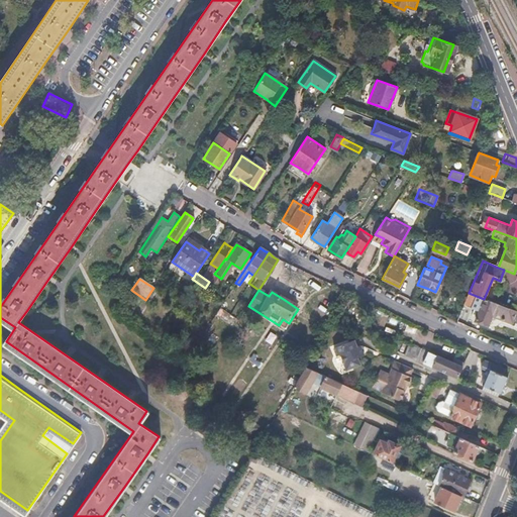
[(475,303),(482,306),(476,321),(487,326),(492,316),(496,315),(498,316),(498,317),(508,321),(509,320),(512,321),(514,316),(516,312),(484,299),(469,293),(463,306),(472,310),(475,303)]
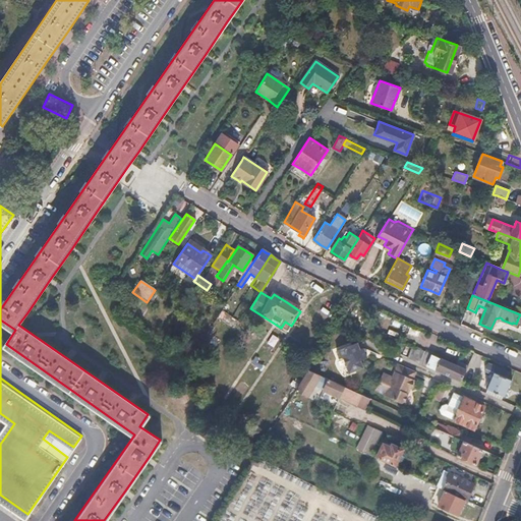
[(356,343),(336,351),(339,358),(343,357),(348,372),(362,368),(359,361),(366,358),(365,354),(363,349),(359,350),(356,343)]
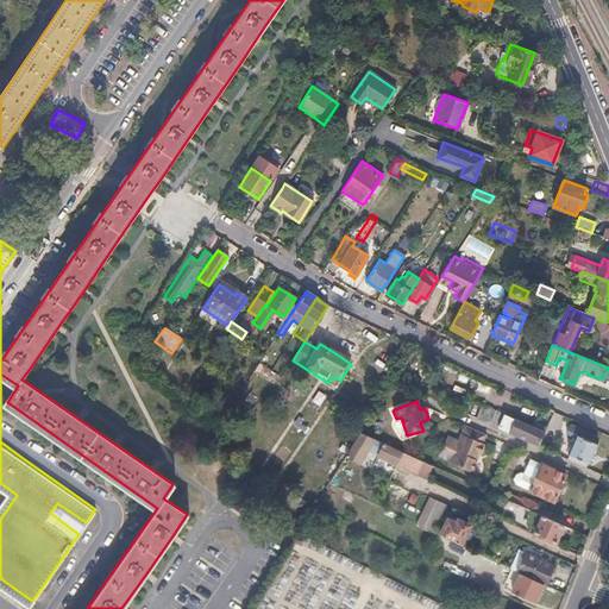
[(483,406),(476,420),(507,433),(539,447),(545,433),(514,419),(483,406)]
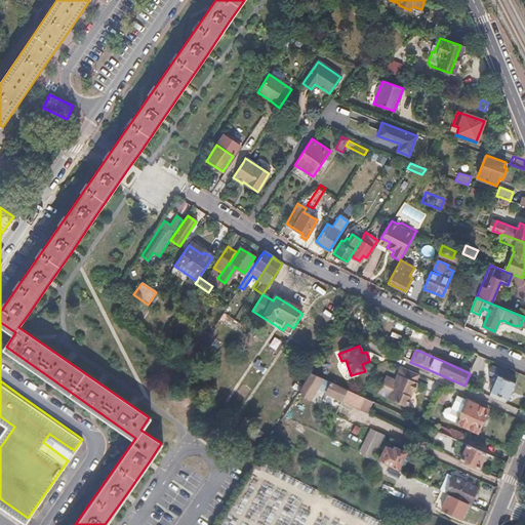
[(411,371),(397,365),(384,397),(397,403),(400,401),(405,392),(411,379),(407,378),(411,371)]
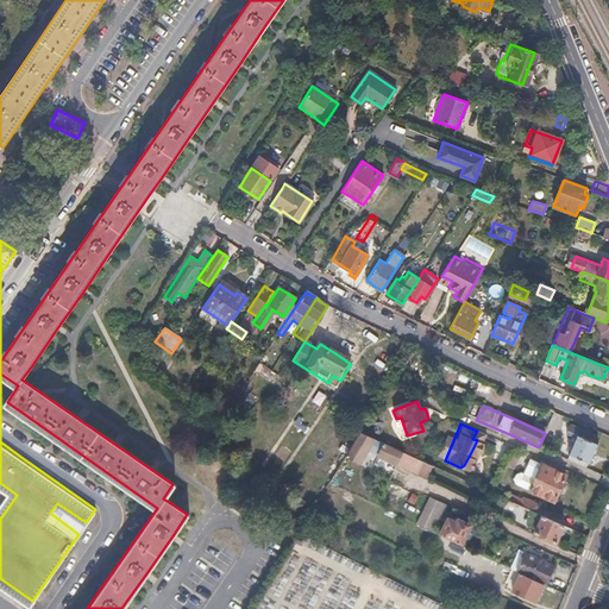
[(566,433),(573,437),(566,453),(590,464),(594,453),(598,444),(592,441),(595,435),(570,425),(566,433)]
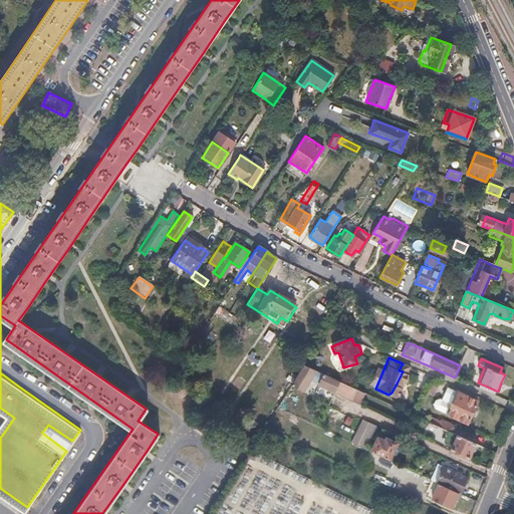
[(314,370),(304,365),(291,387),(300,393),(314,370)]
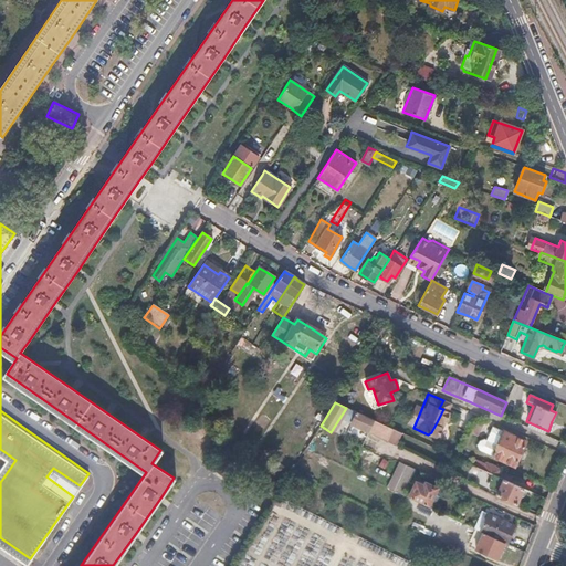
[(374,420),(355,411),(349,425),(358,428),(367,432),(368,431),(374,420)]
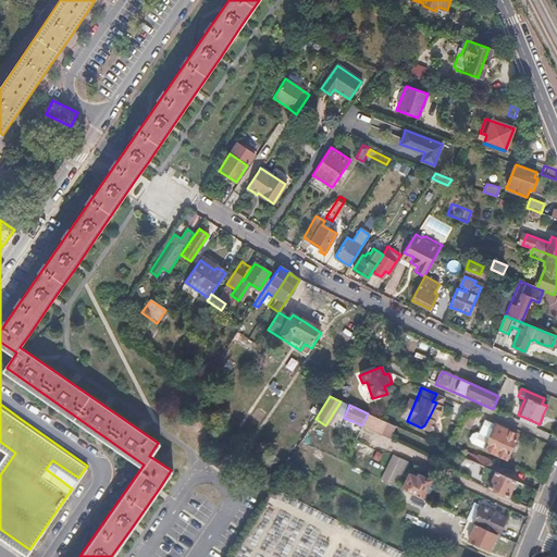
[(381,419),(368,413),(362,424),(381,432),(385,421),(381,419)]
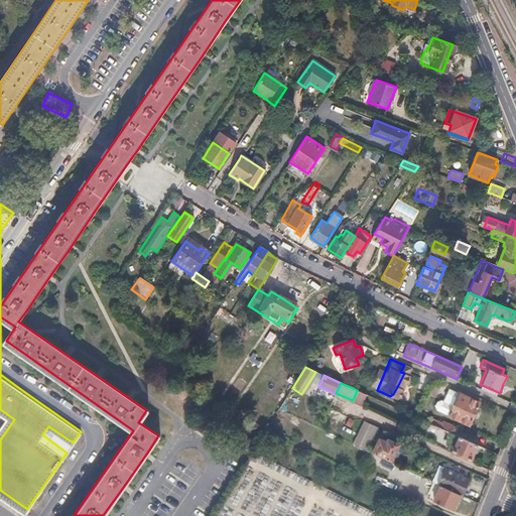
[(441,401),(436,402),(434,407),(436,411),(439,412),(469,425),(474,414),(479,402),(450,389),(449,389),(443,402),(441,401)]
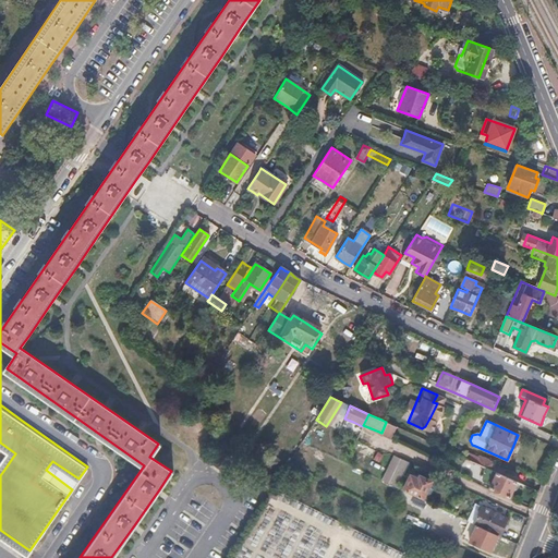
[(310,431),(304,427),(300,434),(304,437),(310,431)]
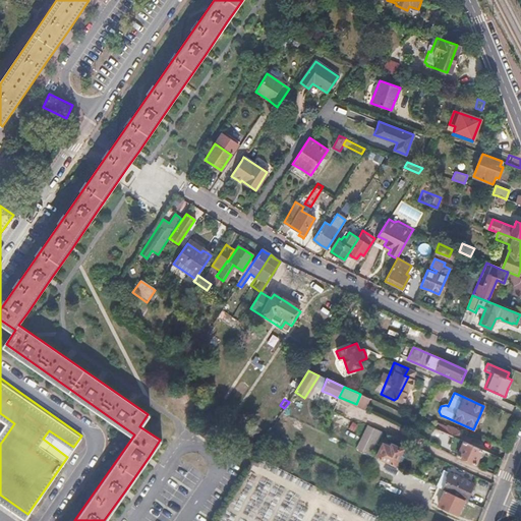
[(461,432),(447,426),(444,432),(453,437),(458,439),(461,432)]
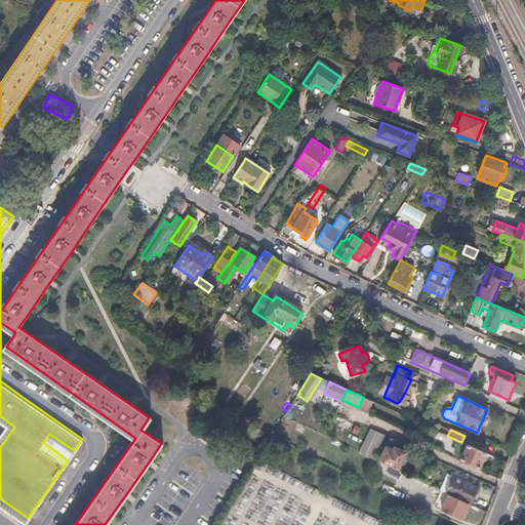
[(375,431),(364,454),(396,469),(400,460),(404,451),(394,446),(392,450),(386,447),(385,448),(378,445),(384,435),(375,431)]
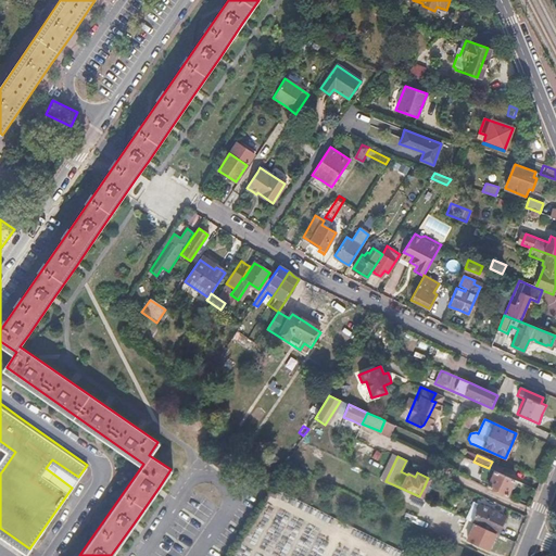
[(479,476),(481,477),(479,481),(507,495),(510,488),(515,480),(489,468),(483,466),(479,476)]
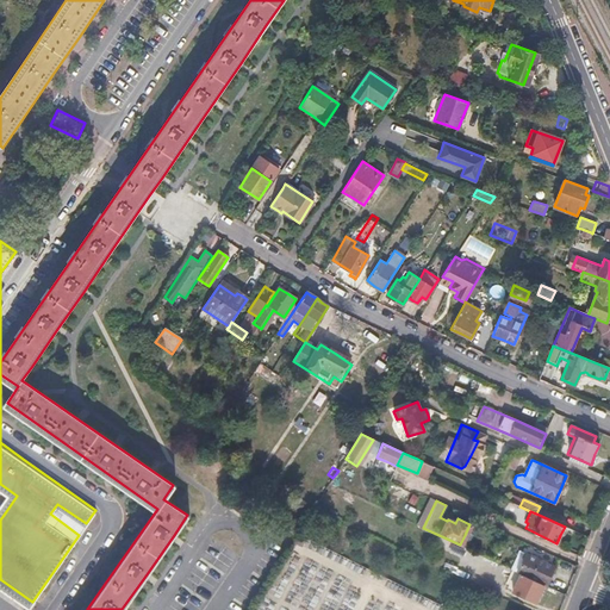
[(554,567),(526,553),(517,572),(521,574),(545,585),(546,585),(551,576),(554,567)]
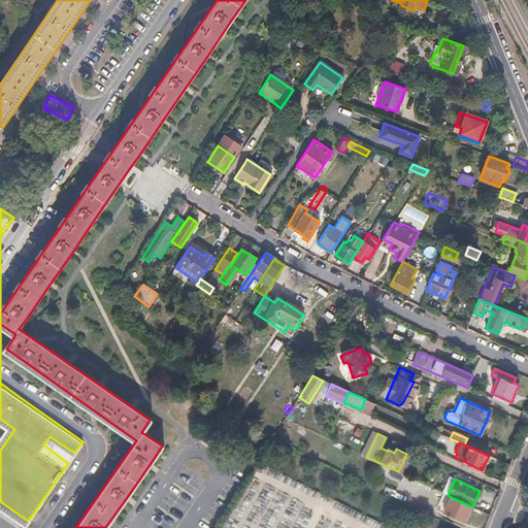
[(401,502),(391,497),(387,505),(397,510),(401,502)]
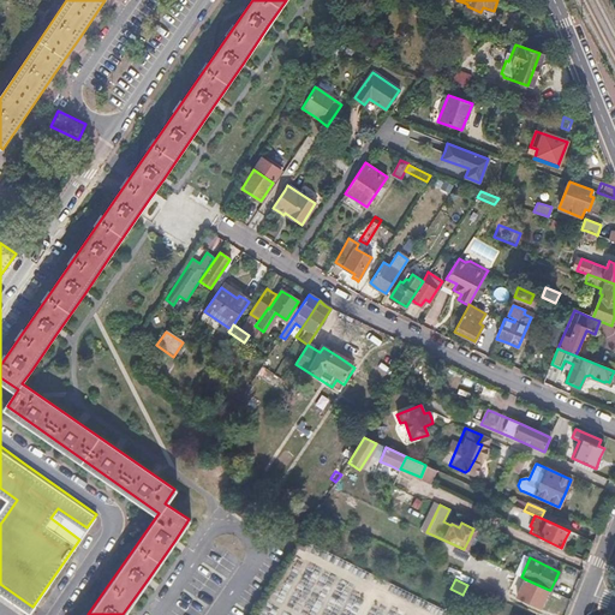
[(549,590),(525,579),(517,596),(541,607),(544,598),(549,590)]
